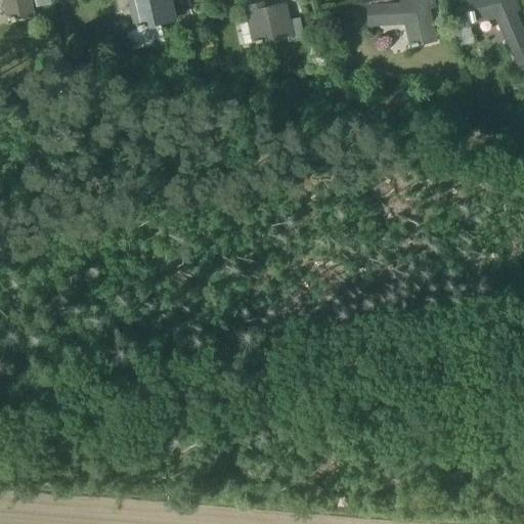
[(3,0),(9,23),(32,16),(28,0),(3,0)]
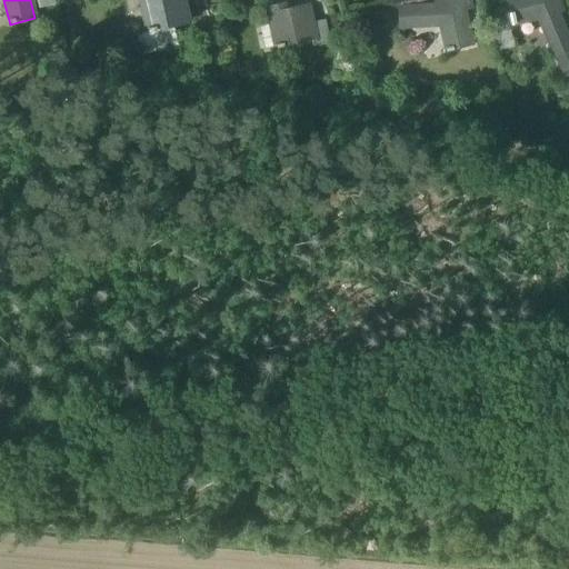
[(140,0),(148,32),(173,26),(187,22),(181,0),(140,0)]
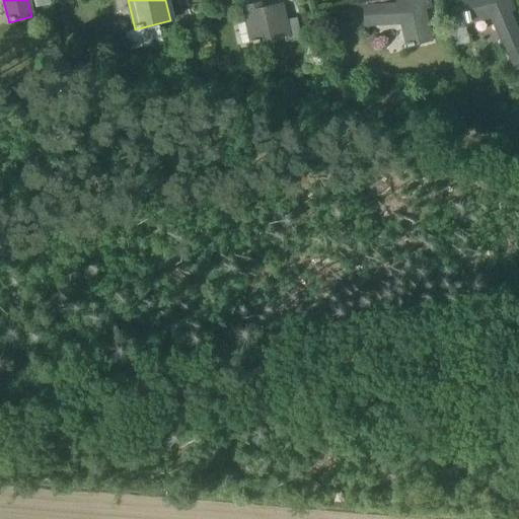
[(400,22),(406,48),(430,42),(422,8),(429,7),(427,0),(404,0),(400,1),(401,4),(397,6),(362,8),(363,24),(400,22)]
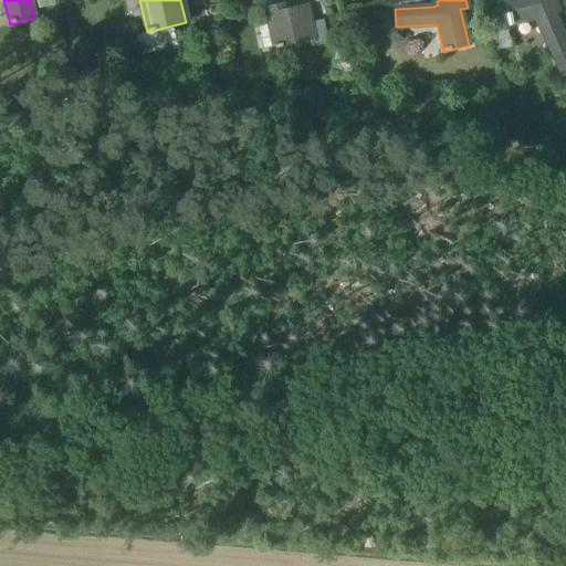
[(535,18),(551,56),(565,49),(565,43),(553,14),(552,8),(557,7),(555,0),(502,0),(509,24),(535,18)]
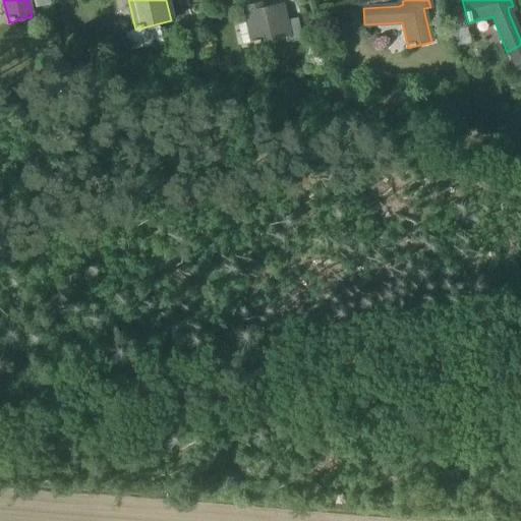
[(252,43),(253,44),(289,36),(285,20),(281,4),(255,10),(254,4),(244,6),(247,20),(252,43)]
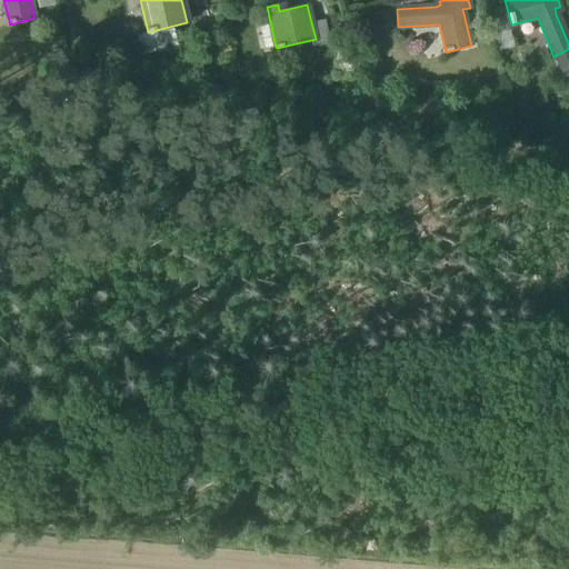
[(507,17),(491,20),(498,51),(513,48),(507,17)]
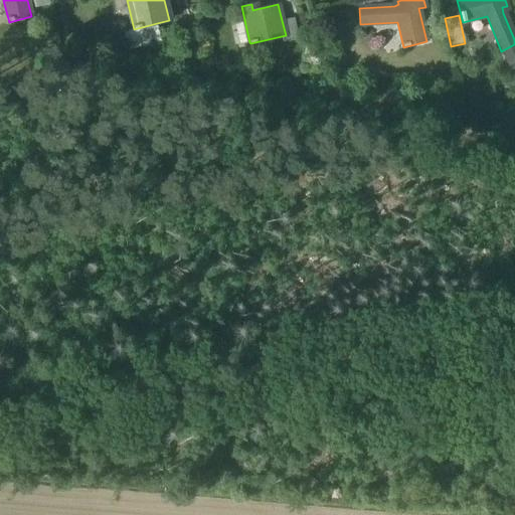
[(282,20),(286,35),(287,40),(298,37),(294,17),(282,20)]
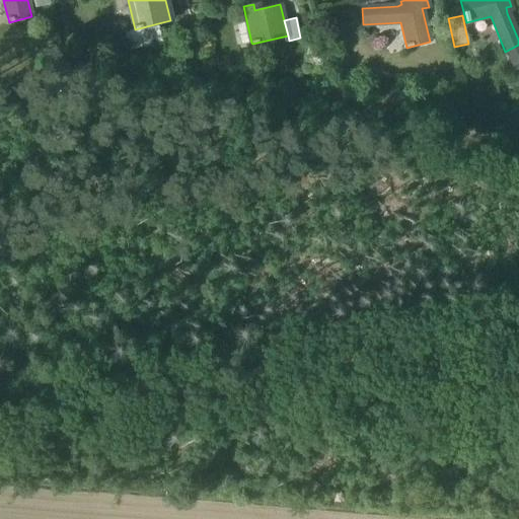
[(251,43),(246,20),(237,23),(242,45),(251,43)]
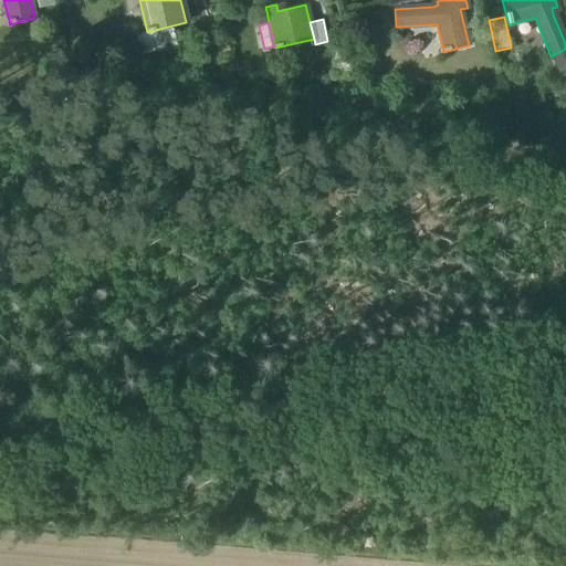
[(173,25),(147,32),(135,34),(139,54),(177,45),(173,25)]
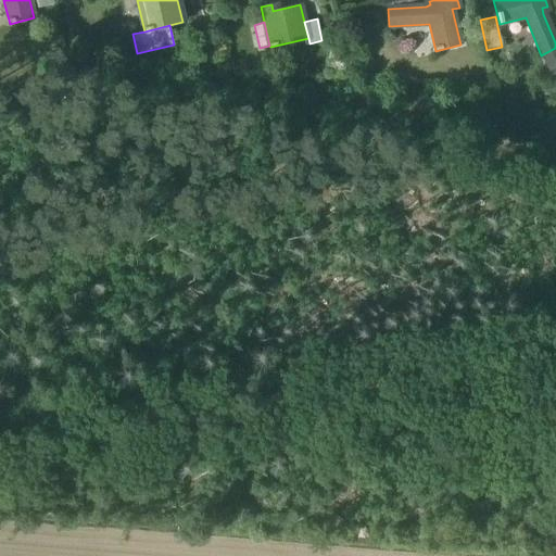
[(555,48),(541,55),(548,71),(555,67),(555,48)]
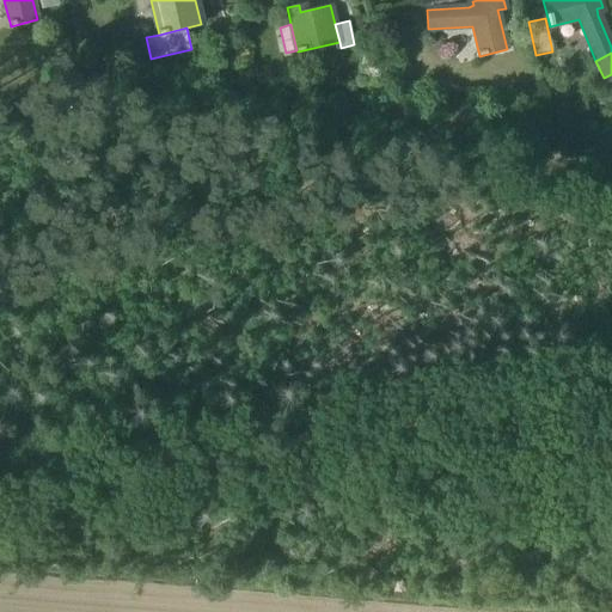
[(193,72),(202,73),(203,62),(194,61),(193,72)]
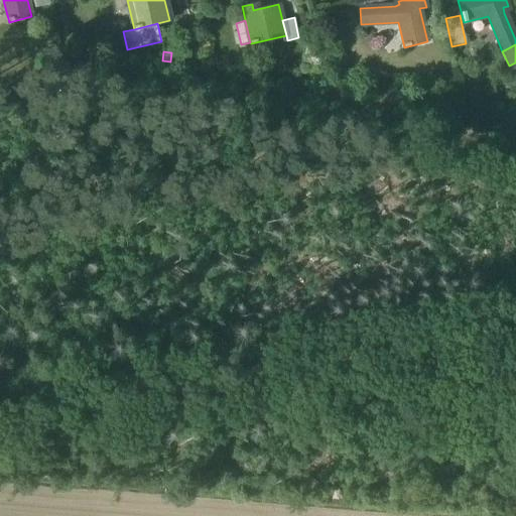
[(436,85),(449,86),(450,78),(437,77),(436,85)]
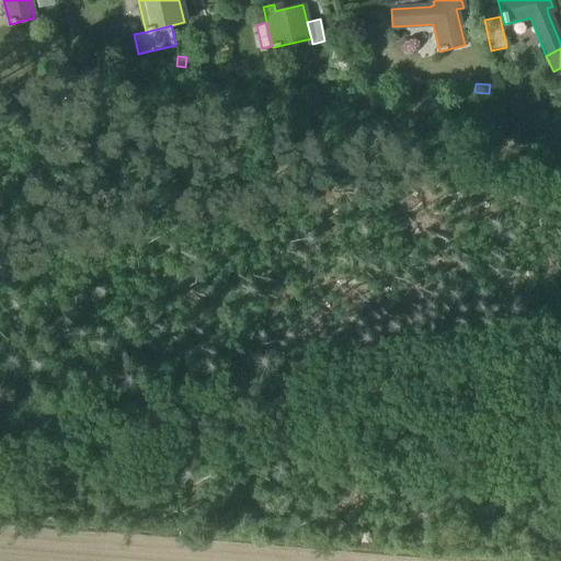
All buildings are outlined.
